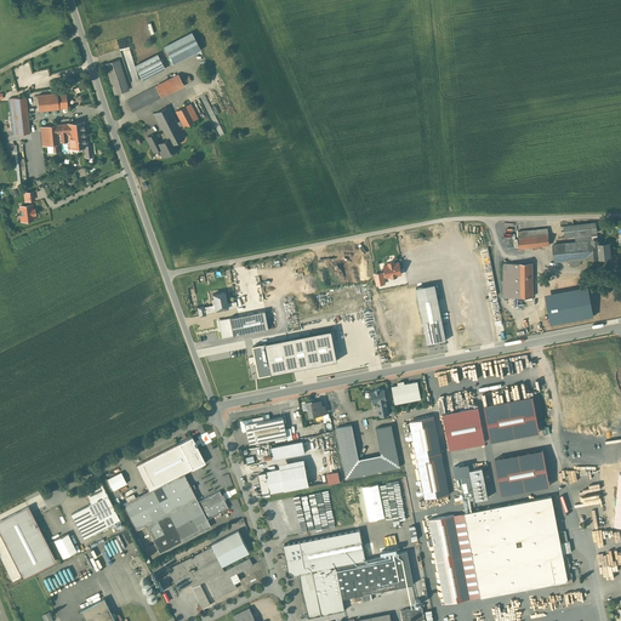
[(191,33),(164,47),(172,63),(200,50),(191,33)]
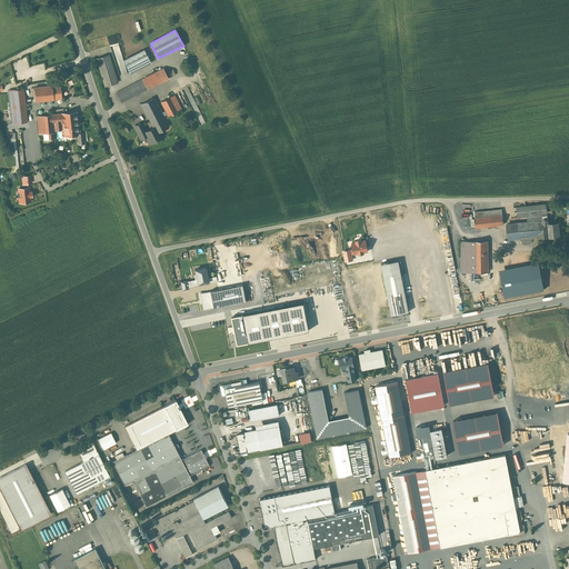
[(107,37),(111,53),(120,51),(116,35),(107,37)]
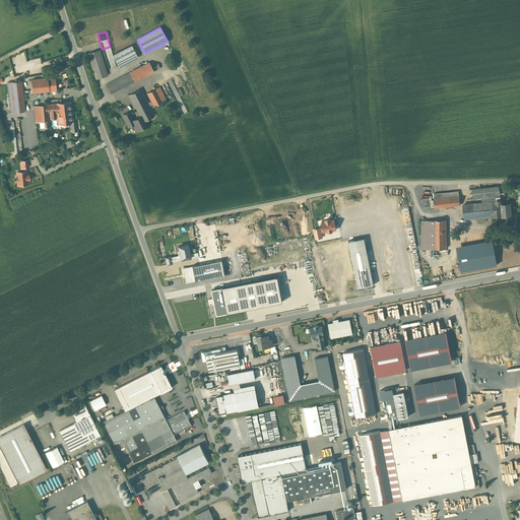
[(131,46),(113,55),(119,66),(137,57),(131,46)]
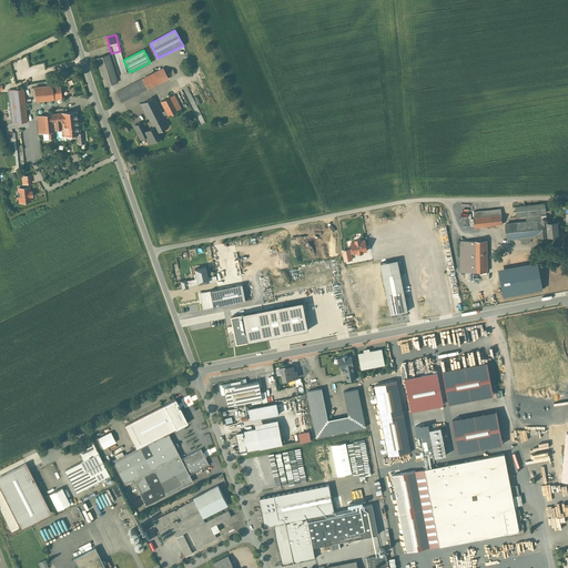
[(109,54),(95,59),(100,72),(104,87),(118,82),(113,68),(109,54)]
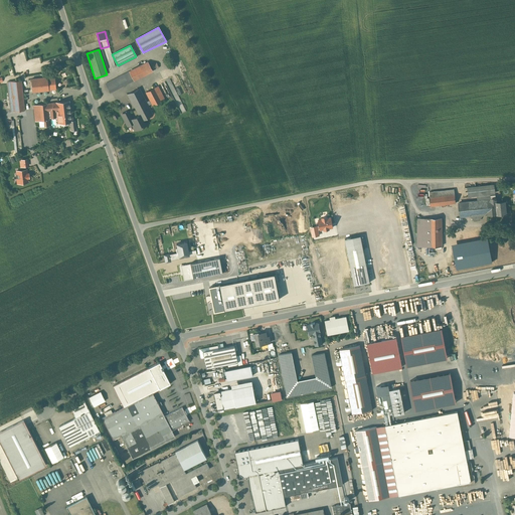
[(148,61),(129,71),(133,79),(134,80),(152,70),(148,61)]
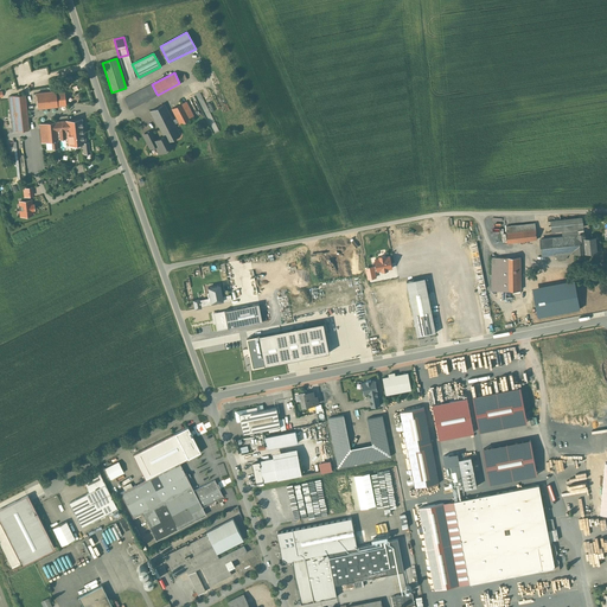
[(152,84),(125,98),(129,109),(157,94),(152,84)]
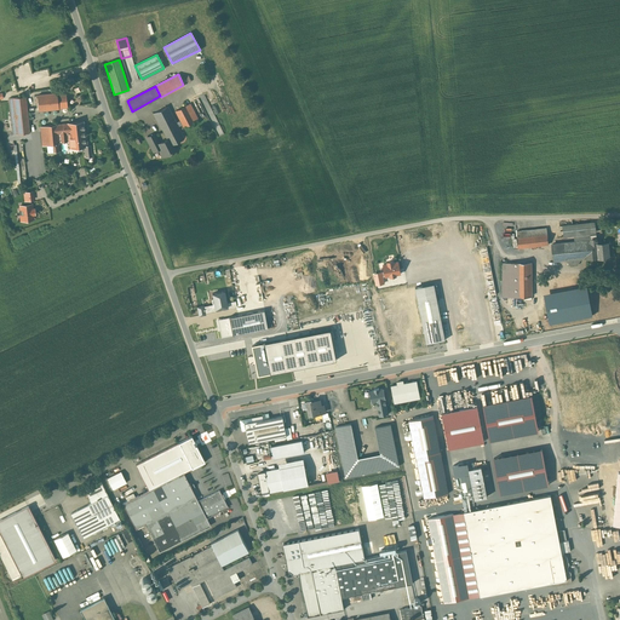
[(57,93),(38,95),(39,112),(58,110),(58,109),(57,95),(57,93)]
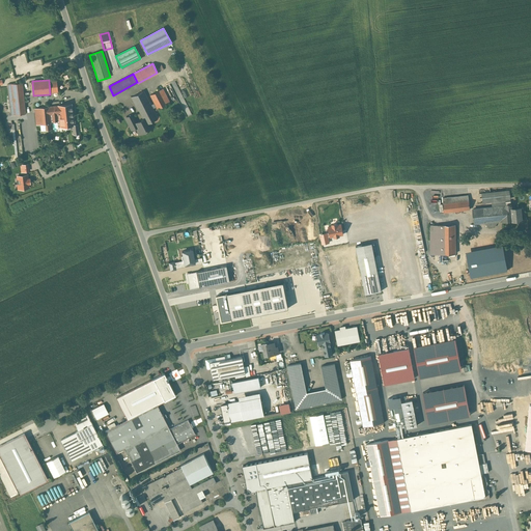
[(22,82),(11,83),(15,115),(25,114),(22,82)]
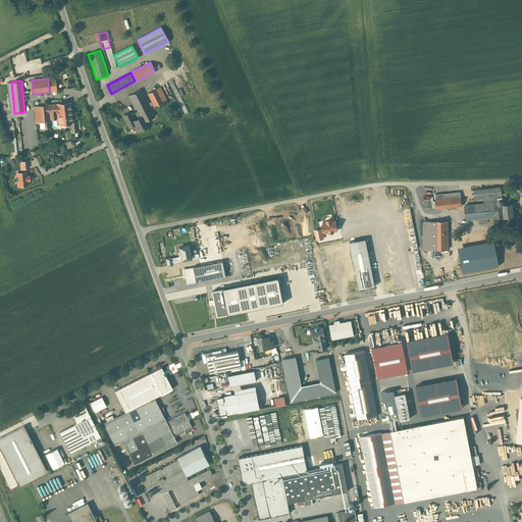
[(163,102),(156,89),(147,93),(154,107),(163,102)]
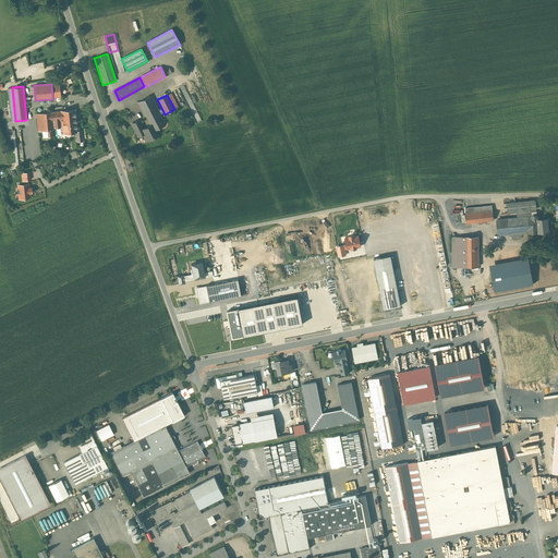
[(150,96),(137,102),(145,117),(146,116),(158,110),(150,96)]
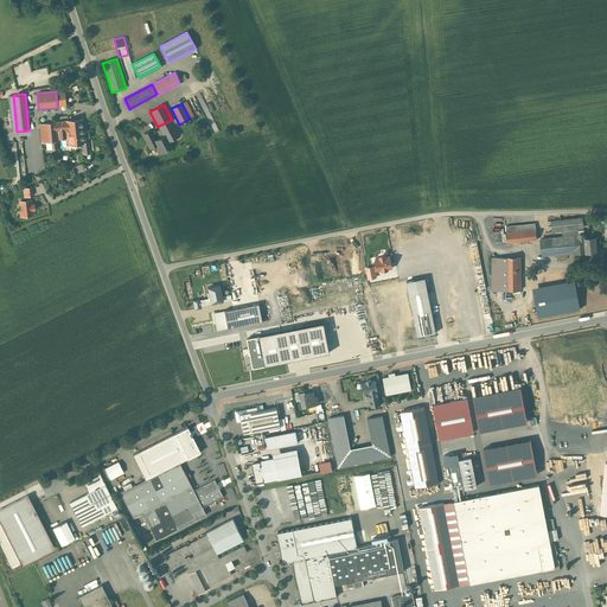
[(82,120),(65,121),(66,131),(57,132),(57,140),(68,139),(68,146),(84,144),(83,132),(82,120)]
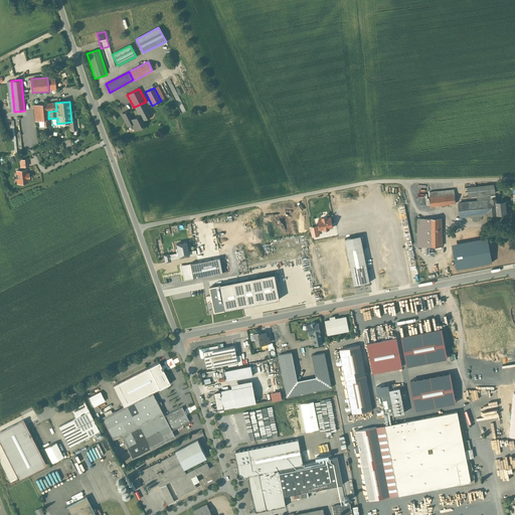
[(146,102),(135,107),(139,116),(138,116),(141,121),(143,120),(153,115),(148,105),(146,102)]
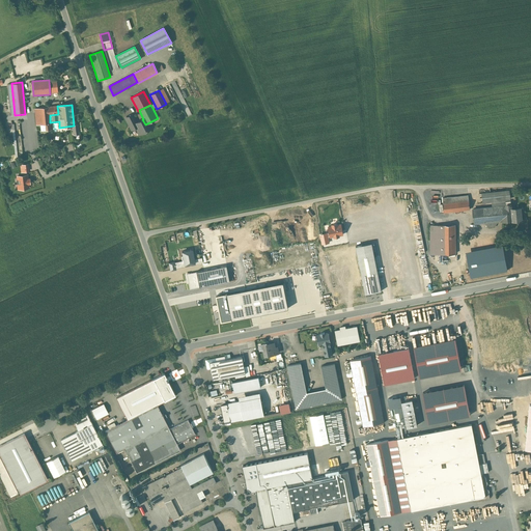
[(57,106),(35,108),(36,124),(50,123),(50,122),(50,115),(58,114),(57,106)]
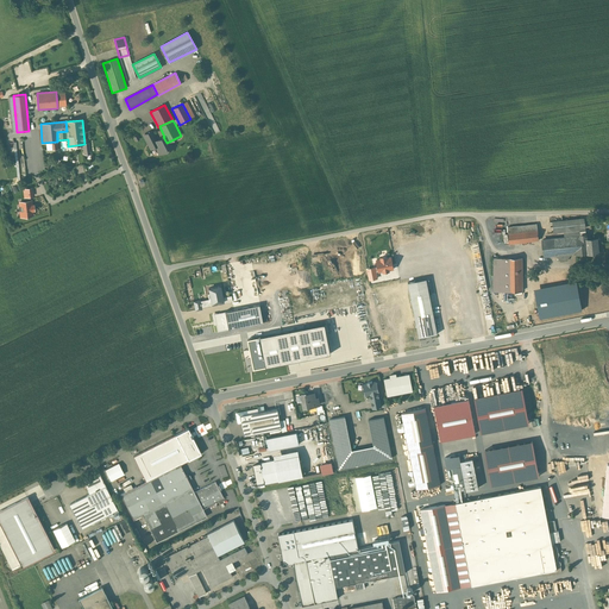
[(163,137),(156,140),(151,131),(143,136),(150,149),(156,146),(158,152),(164,150),(165,151),(173,148),(169,142),(167,143),(163,137)]
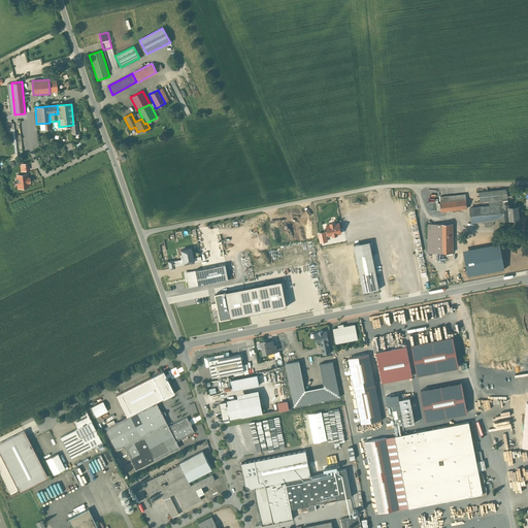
[(27,173),(17,175),(18,178),(17,178),(17,183),(19,183),(19,188),(28,187),(28,183),(28,177),(27,177),(27,173)]
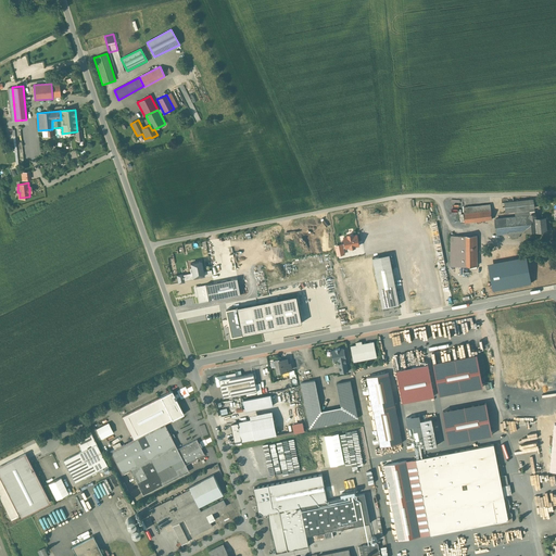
[(533,199),(504,202),(505,212),(515,211),(529,210),(534,209),(533,199)]
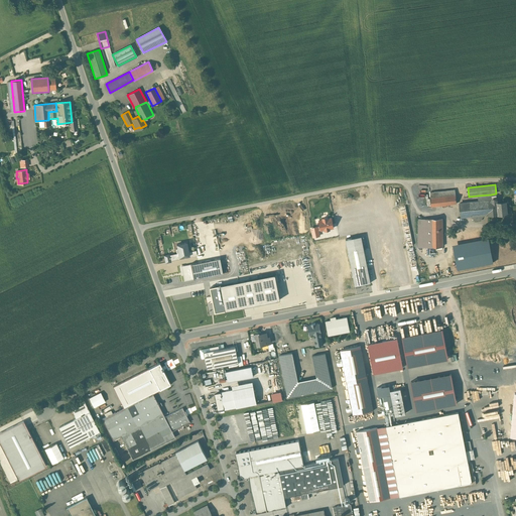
[(456,195),(430,198),(431,207),(457,204),(456,195)]
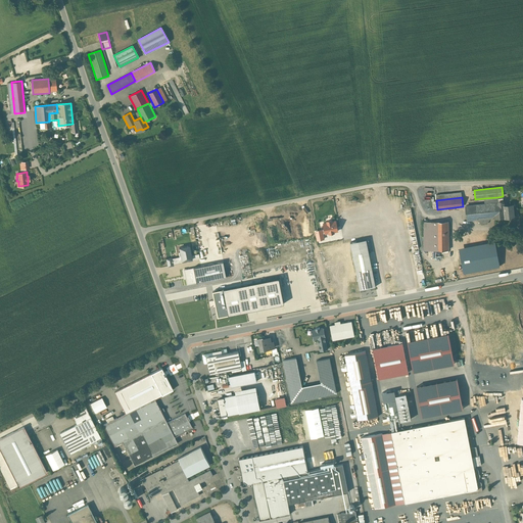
[(504,205),(503,198),(497,198),(498,202),(490,203),(491,217),(496,217),(496,218),(497,218),(500,218),(501,217),(501,216),(505,216),(505,218),(514,217),(513,204),(504,205)]
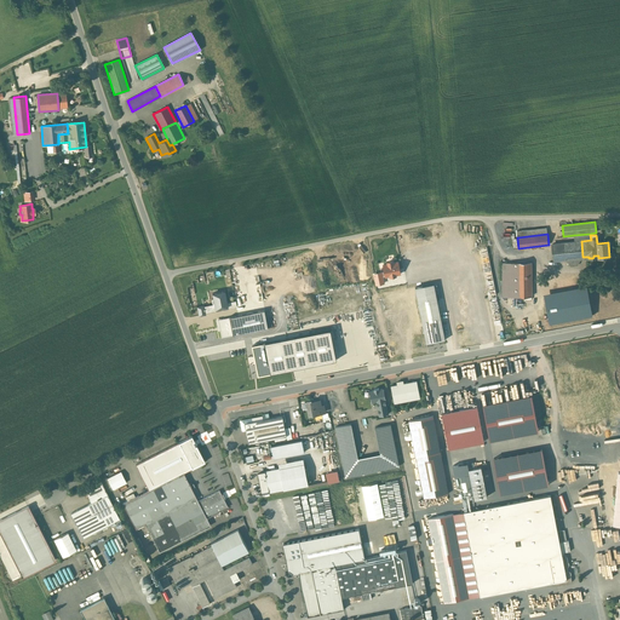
[(575,242),(552,245),(554,260),(583,257),(581,241),(575,242)]
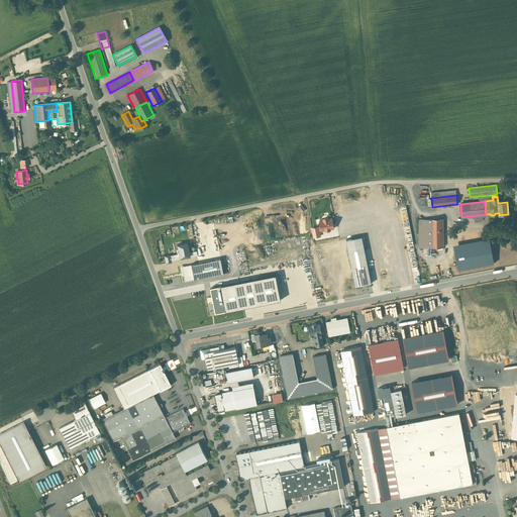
[(334,228),(332,218),(329,219),(328,217),(323,218),(323,220),(320,220),(322,231),(325,230),(325,231),(331,230),(331,229),(334,228)]
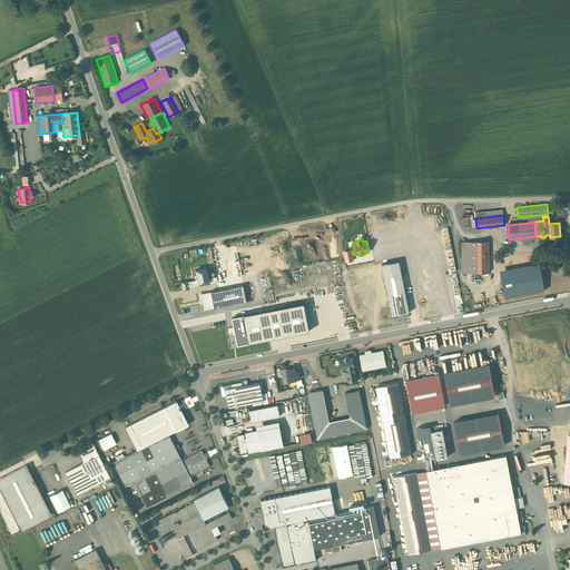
[(474,242),(462,242),(462,273),(475,273),(474,242)]
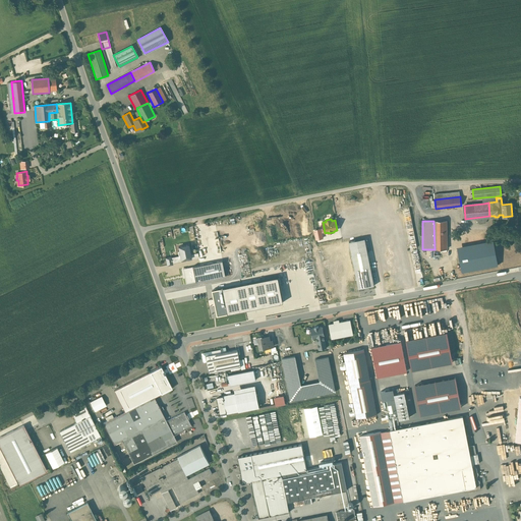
[(446,221),(433,221),(435,249),(447,249),(446,221)]
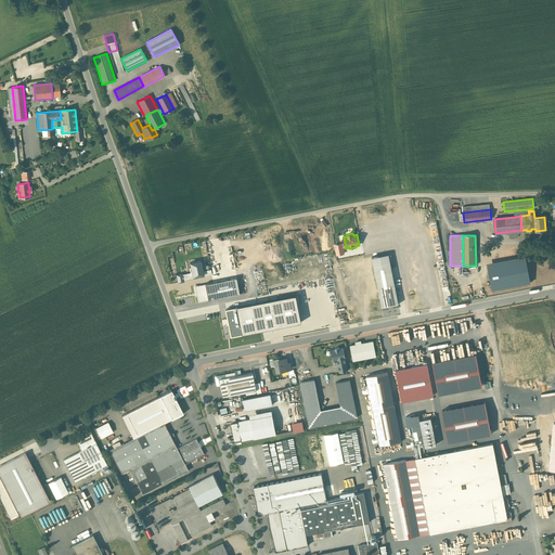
[(337,255),(344,254),(343,244),(335,245),(337,255)]
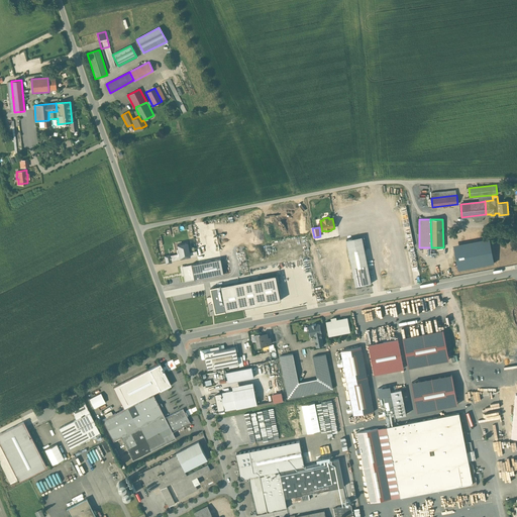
[(452,240),(482,240),(482,230),(454,230),(454,233),(452,233),(452,240)]
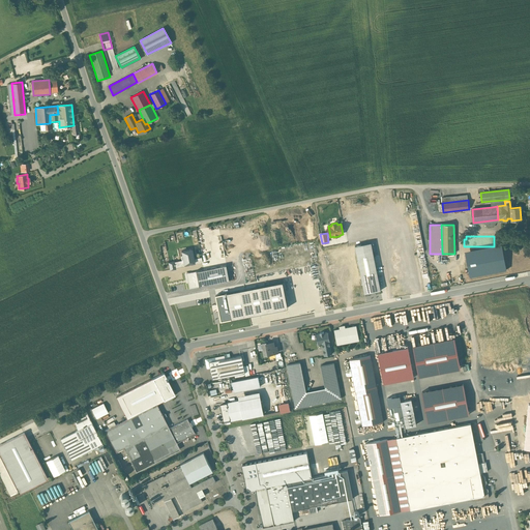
[(371,242),(355,245),(364,293),(381,290),(371,242)]
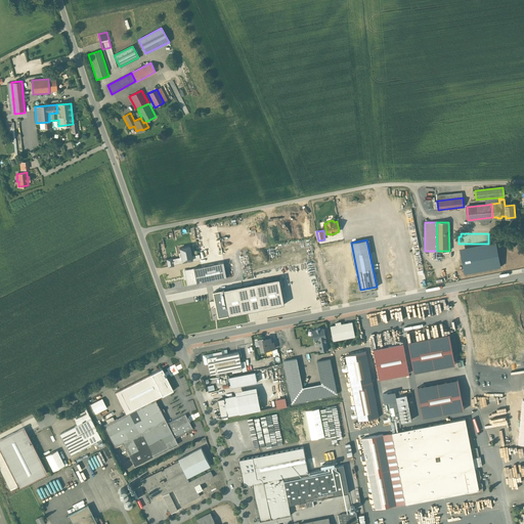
[(495,243),(460,250),(465,273),(500,266),(495,243)]
